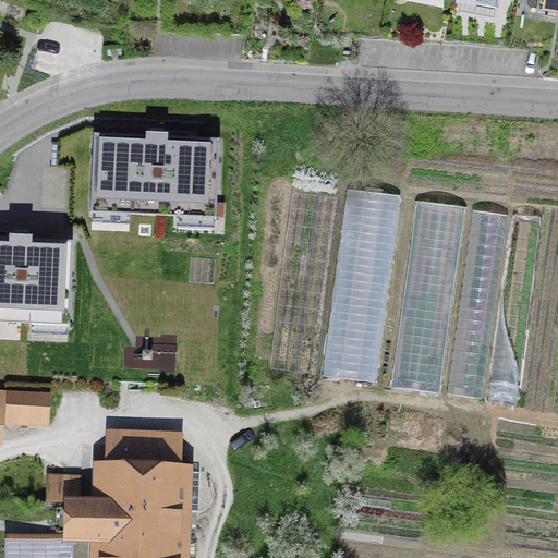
[(557,15),(557,0),(544,0),(542,13),(557,15)]
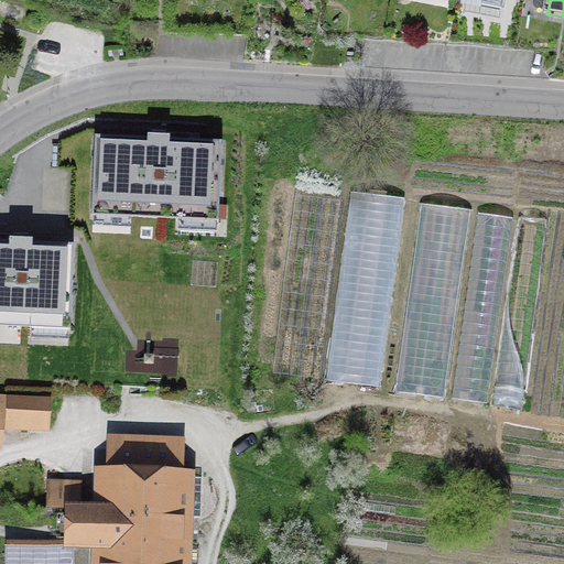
[(221,143),(98,138),(94,216),(218,221),(221,143)]
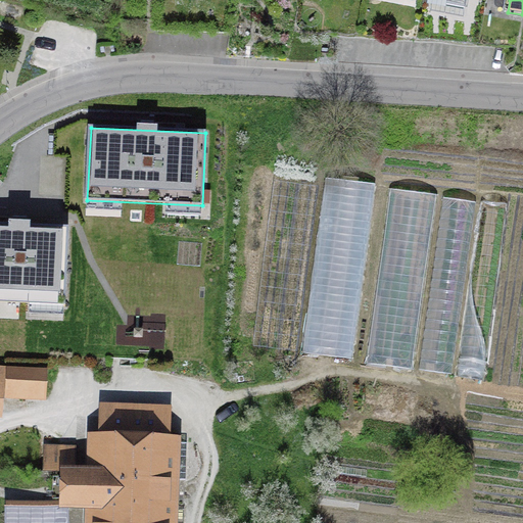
[(325,176),(305,353),(357,359),(376,182),(325,176)]
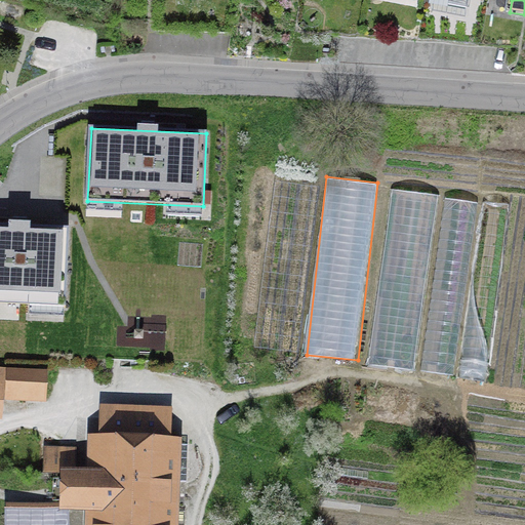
[(420,369),(438,192),(389,188),(372,365),(420,369)]
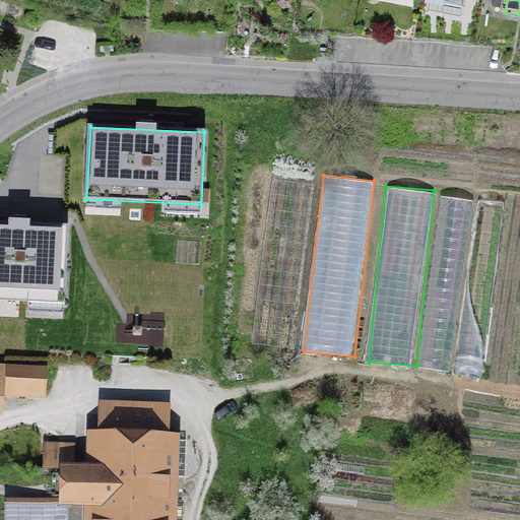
[(474,198),(441,194),(419,368),(453,372),(474,198)]
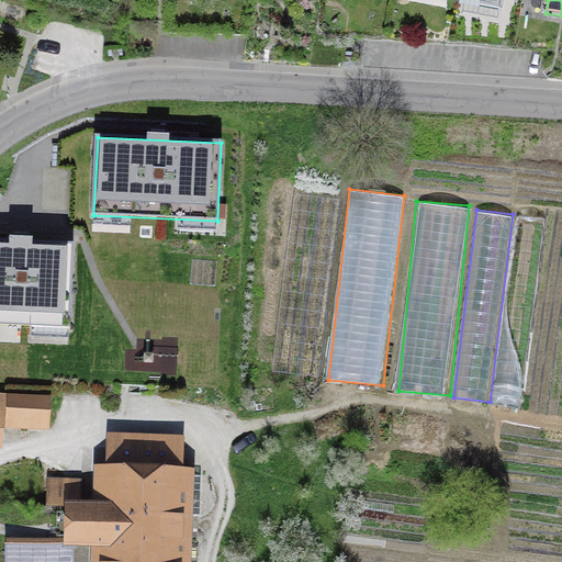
[(519,214),(494,400),(523,404),(547,217),(519,214)]
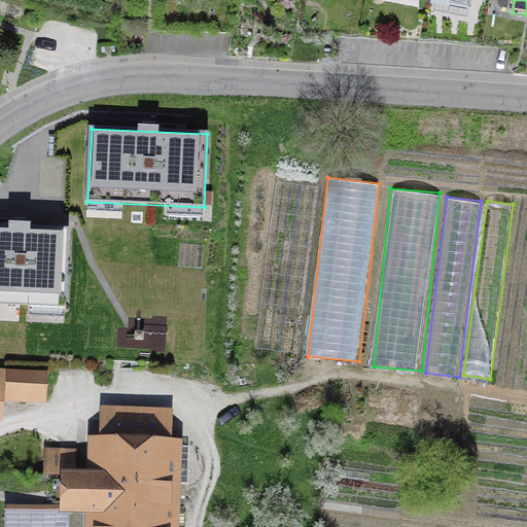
[(68,227),(0,224),(0,304),(65,307),(68,227)]
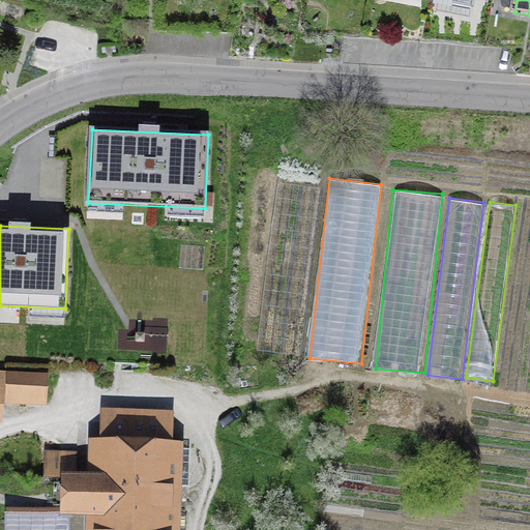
[(6,404),(47,406),(48,373),(8,371),(6,404)]
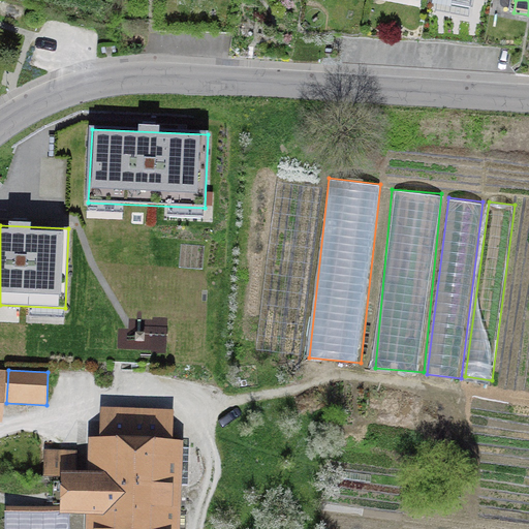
[(42,478),(58,478),(58,505),(4,505),(4,528),(72,528),(72,517),(81,517),(80,528),(181,528),(182,440),(173,437),(173,412),(96,412),(96,432),(85,432),(85,448),(42,448),(42,478)]
